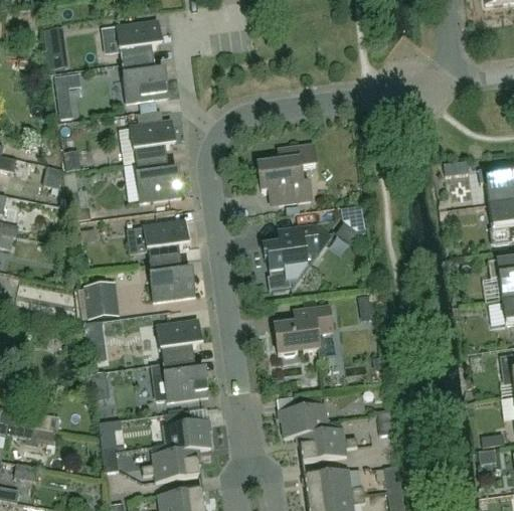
[(0,0),(0,9),(20,10),(20,0),(0,0)]
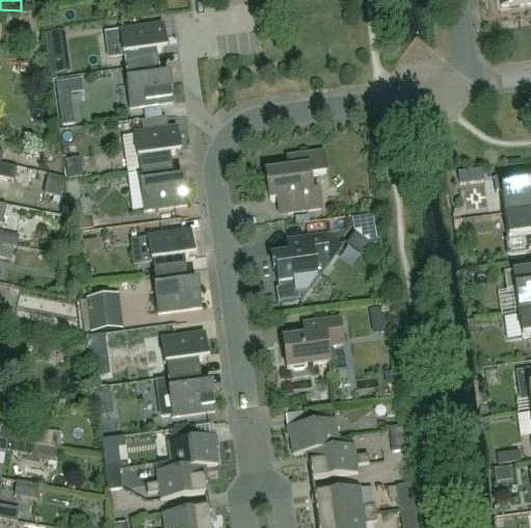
[(125,55),(127,68),(158,63),(157,51),(161,50),(161,45),(166,44),(163,23),(121,28),(124,55),(125,55)]
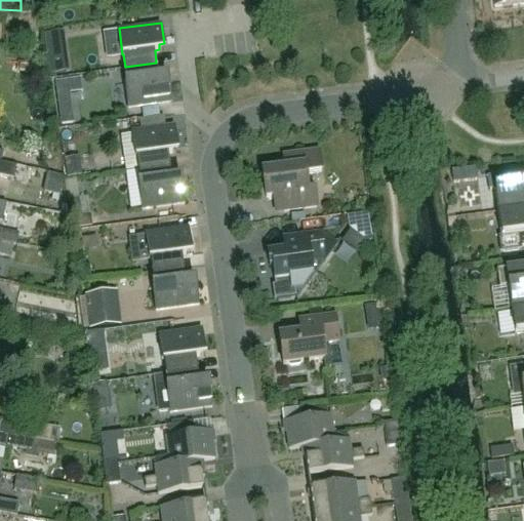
[(129,105),(171,99),(169,79),(163,79),(163,74),(158,75),(156,63),(125,67),(127,79),(125,79),(129,105)]
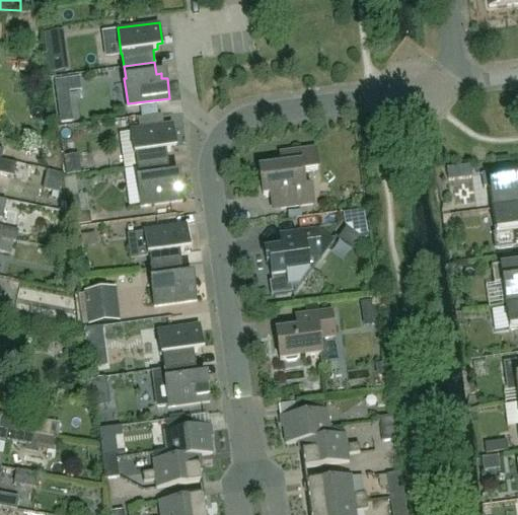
[(82,84),(79,71),(56,73),(60,117),(73,116),(69,85),(82,84)]
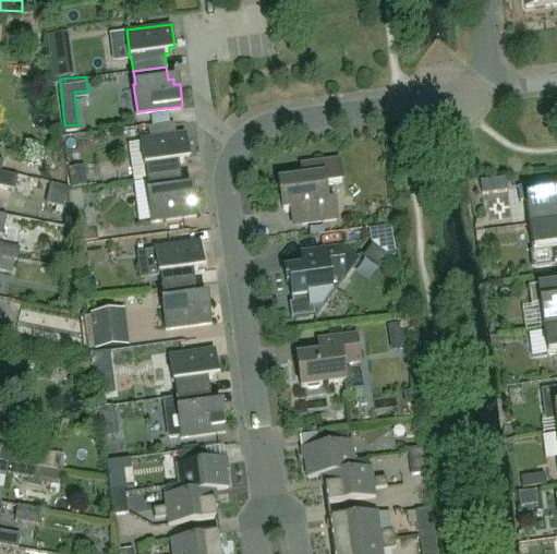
[(146,166),(147,179),(181,175),(179,161),(184,160),(183,155),(189,154),(186,132),(141,137),(145,166),(146,166)]
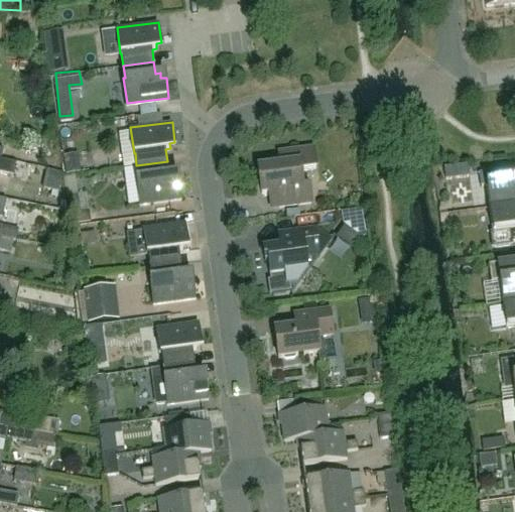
[(259,165),(262,192),(278,189),(280,205),(311,201),(309,184),(302,185),(300,169),(316,167),(313,146),(280,151),(281,162),(259,165)]
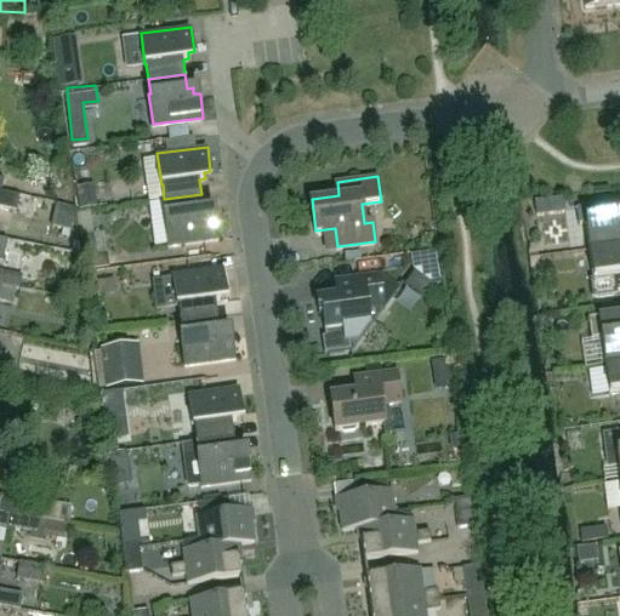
[(20,192),(0,187),(0,205),(17,209),(20,192)]
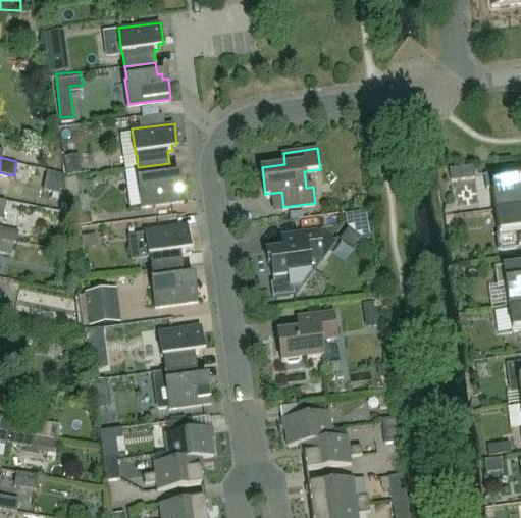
[(142,206),(185,200),(181,179),(176,179),(175,174),(170,175),(169,163),(138,167),(140,179),(139,179),(142,206)]
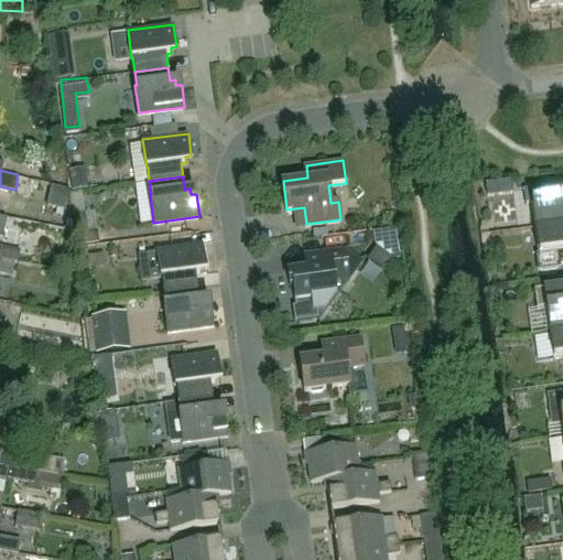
[(536,226),(562,222),(562,181),(550,184),(551,197),(532,200),(536,226)]
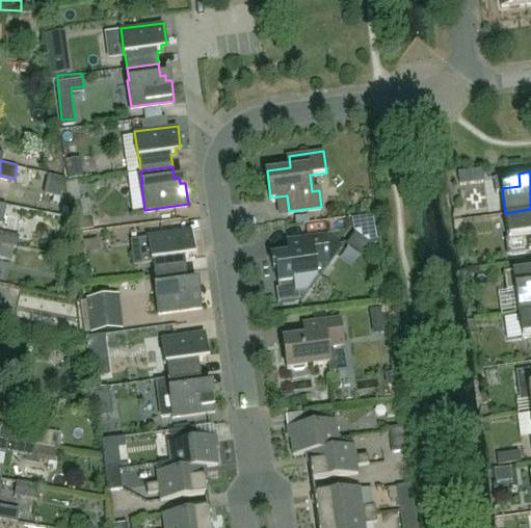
[(91,214),(83,215),(80,198),(71,200),(75,228),(94,226),(91,214)]
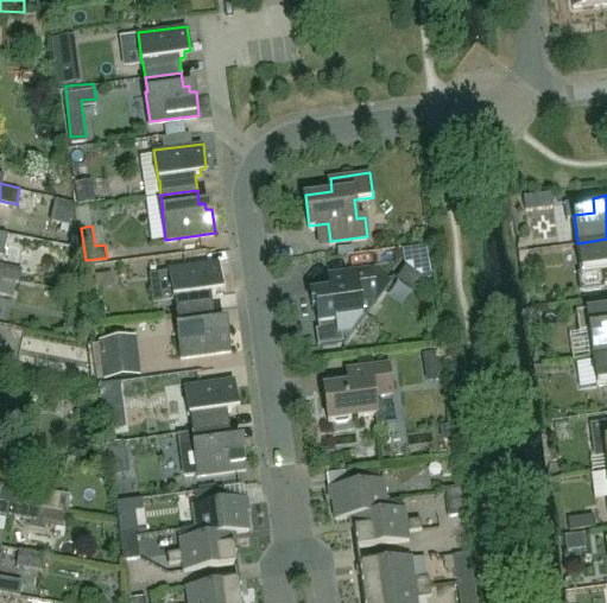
[(406,258),(396,272),(416,286),(427,273),(422,270),(432,267),(428,239),(403,242),(404,256),(406,258)]
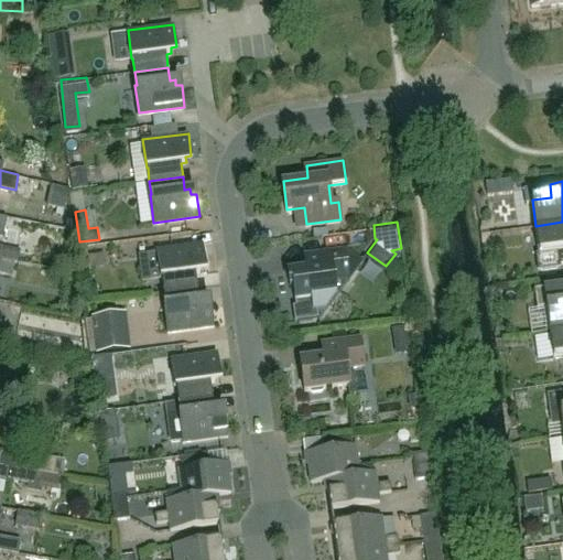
[(562,222),(536,226),(539,251),(537,255),(538,266),(541,269),(558,267),(561,262),(562,262),(562,222)]
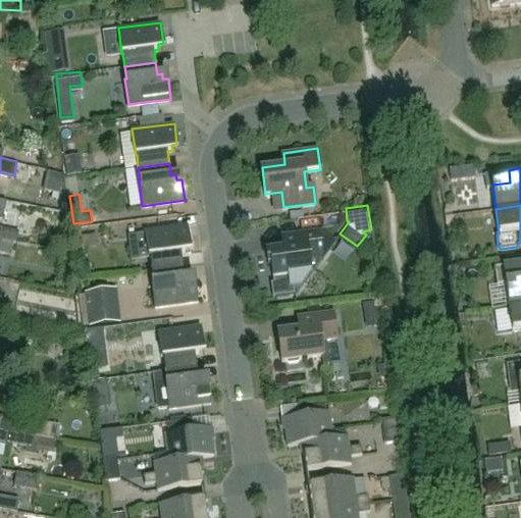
[(150,256),(152,268),(183,264),(181,252),(186,251),(185,246),(191,245),(188,224),(146,230),(149,256),(150,256)]
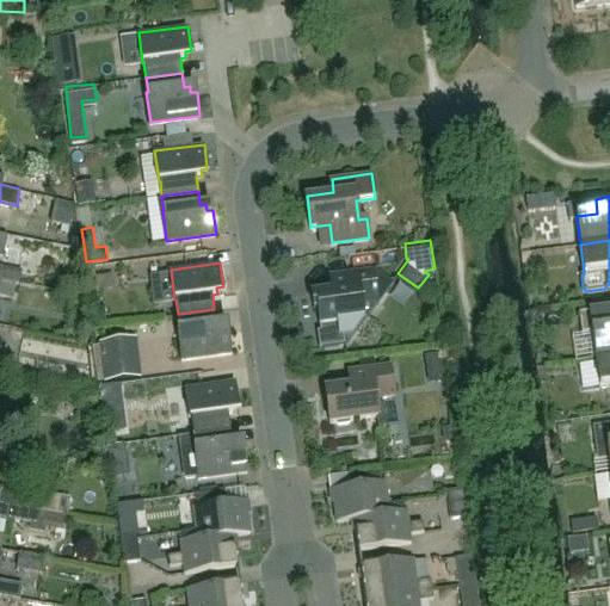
[(362,301),(374,300),(379,298),(392,282),(375,269),(331,274),(333,289),(313,292),(315,308),(318,308),(321,328),(318,329),(320,345),(345,342),(344,334),(353,333),(364,317),(362,301)]
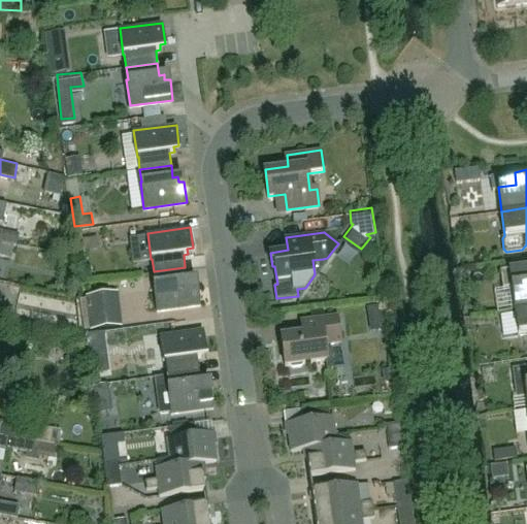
[(512,286),(515,309),(526,307),(526,265),(500,269),(503,287),(512,286)]
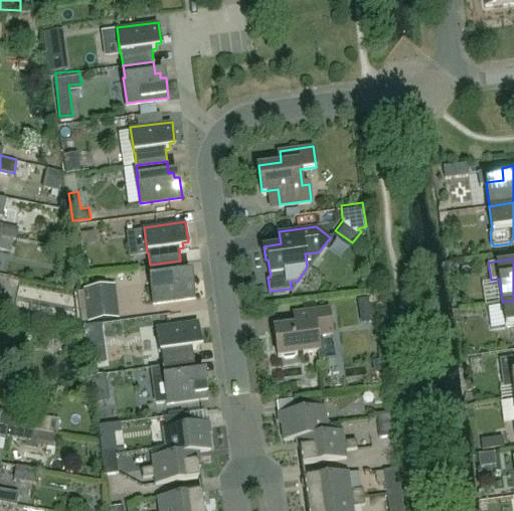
[(154,303),(195,297),(192,277),(187,278),(186,272),(182,273),(180,261),(150,265),(151,277),(150,277),(154,303)]
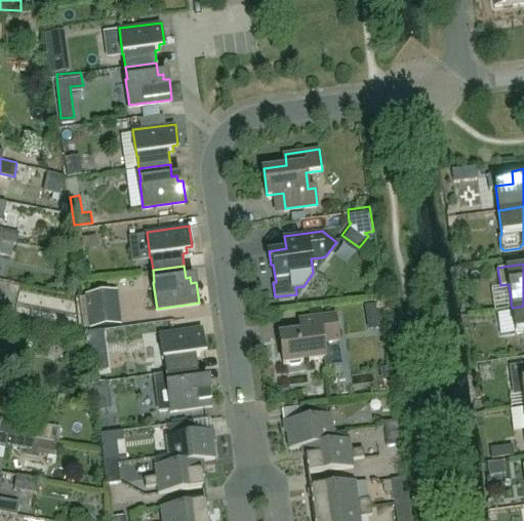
[(119,322),(115,289),(86,293),(90,326),(103,324),(119,322)]
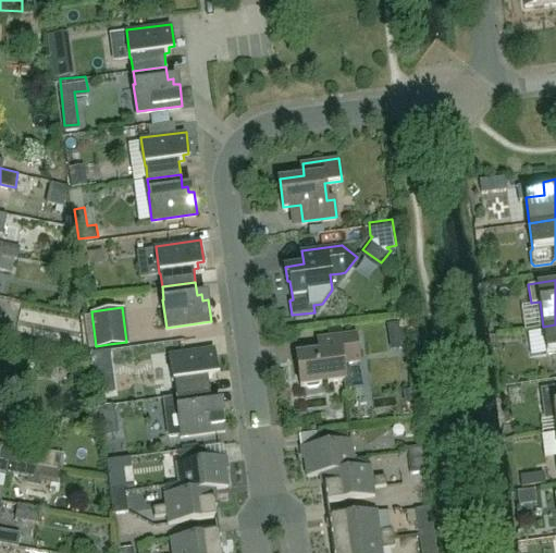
[(555,324),(543,327),(546,353),(555,351),(555,324)]
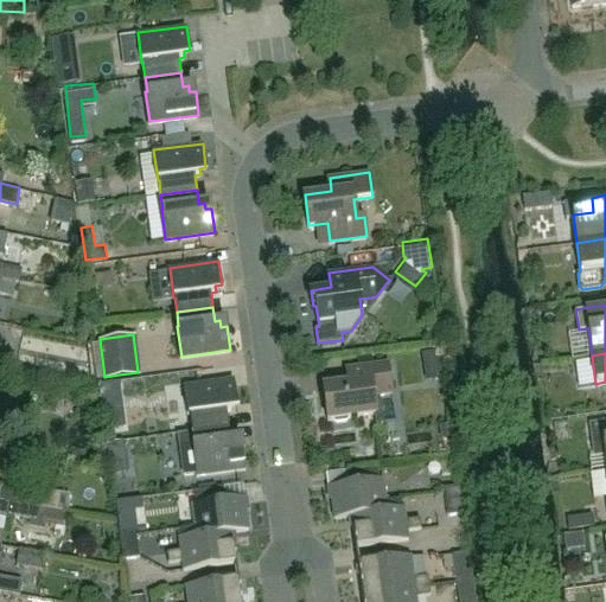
[(381,404),(380,394),(393,391),(388,363),(348,367),(349,383),(324,385),(327,418),(333,418),(337,421),(348,420),(350,416),(374,412),(375,422),(383,422),(383,421),(396,420),(394,403),(381,404)]
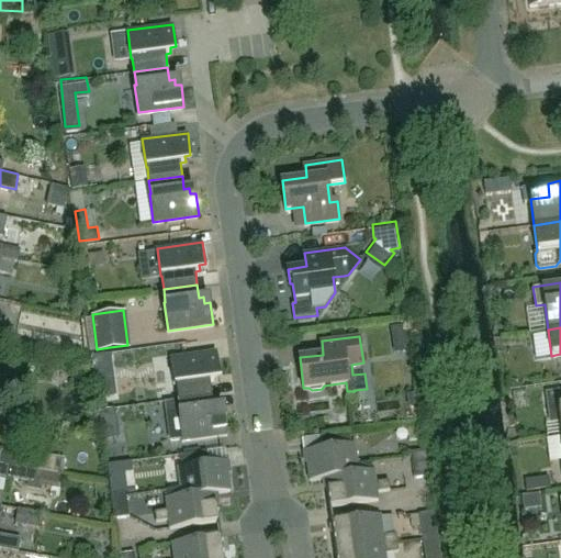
[(97,349),(91,350),(97,392),(116,390),(110,347),(97,349)]
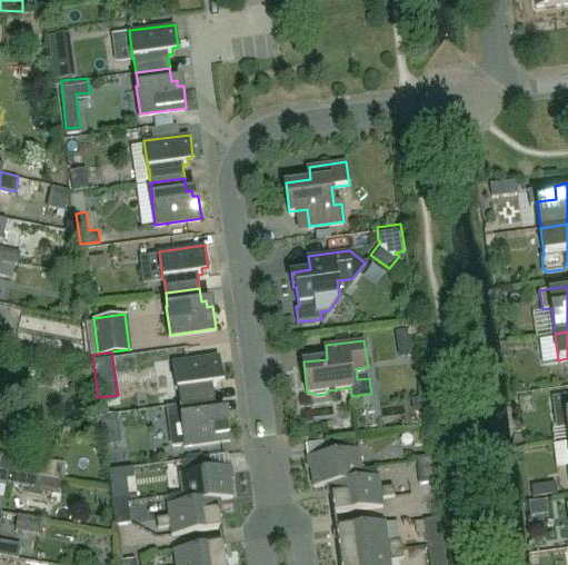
[(177,389),(178,389),(180,403),(213,398),(212,385),(217,384),(217,378),(222,377),(219,355),(173,362),(177,389)]
